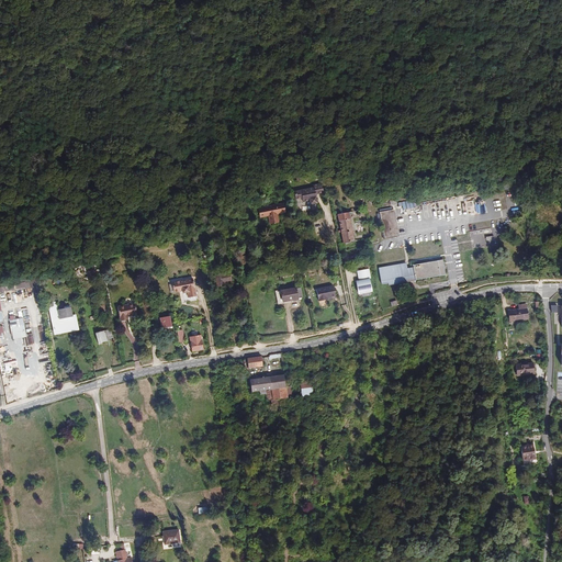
[(313,186),(314,188),(294,191),(295,200),(302,199),(303,202),(310,201),(311,205),(317,203),(315,194),(324,193),(322,183),(313,186)]
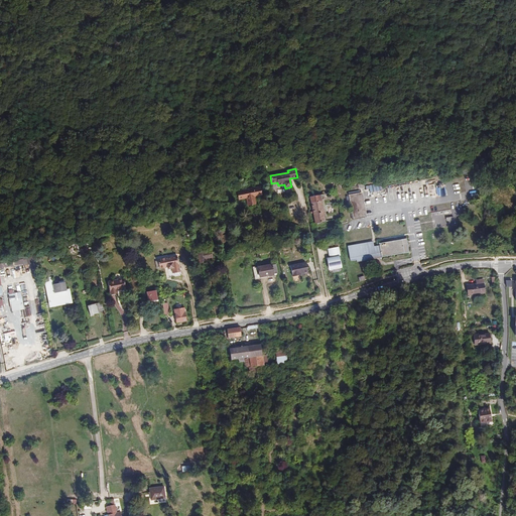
[(254,197),(258,196),(256,187),(238,191),(239,200),(246,199),(248,206),(256,204),(254,197)]
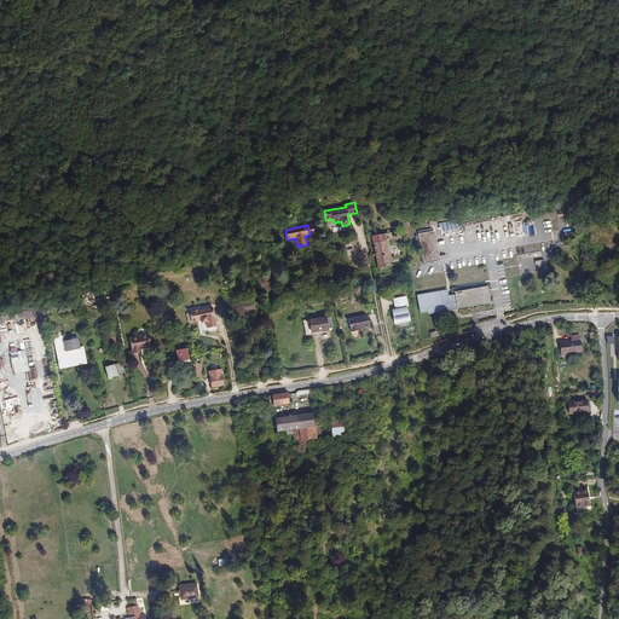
[(418,233),(423,264),(437,261),(431,231),(418,233)]
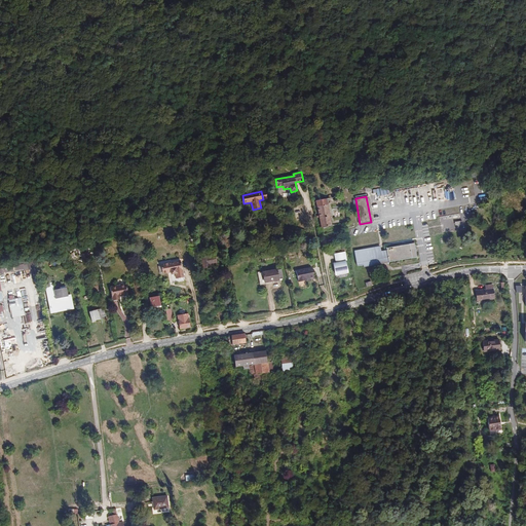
[(327,199),(316,201),(322,228),(332,226),(327,199)]
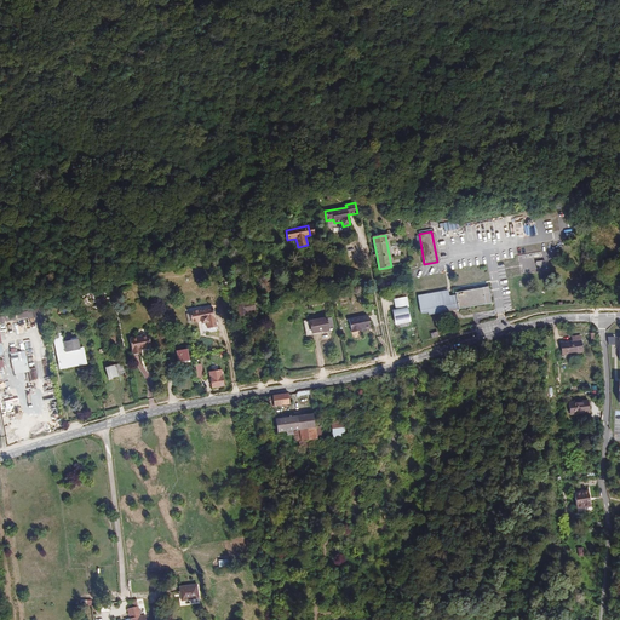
[(526,253),(527,273),(538,273),(538,265),(546,265),(545,253),(526,253)]
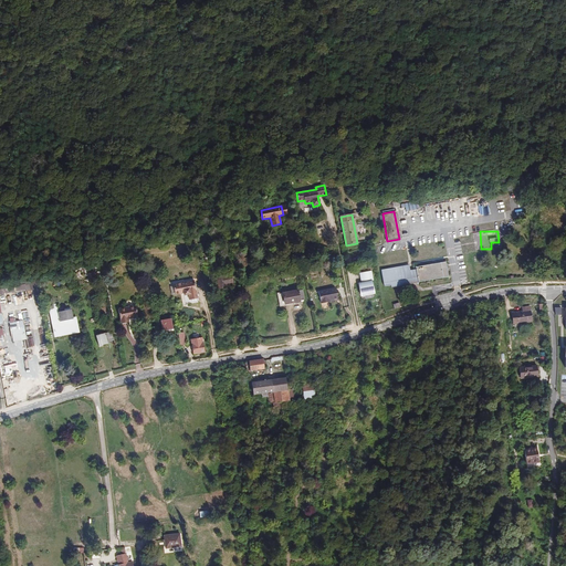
[(295,263),(302,262),(300,250),(293,251),(295,263)]
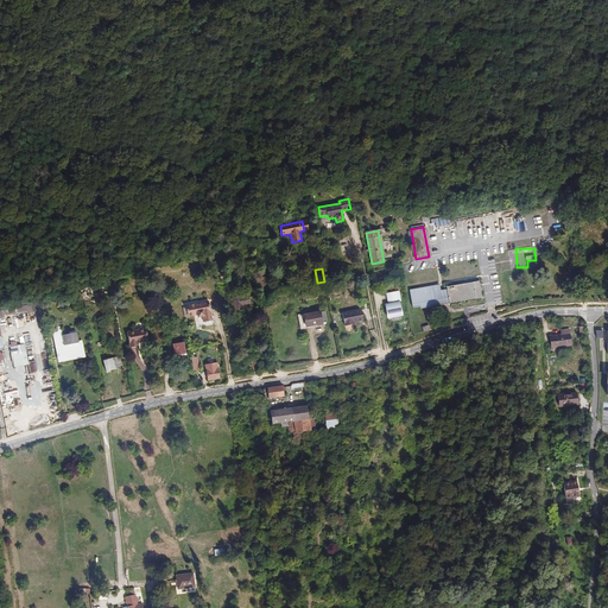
[(410,291),(412,308),(434,304),(435,305),(447,304),(449,306),(449,303),(481,297),(479,282),(447,287),(447,290),(441,291),(439,285),(410,291)]
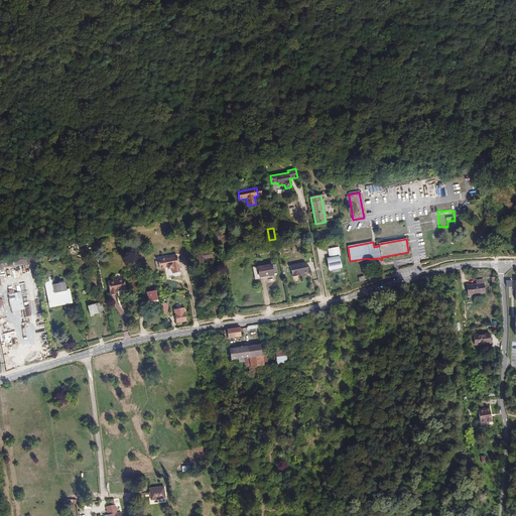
[(328,257),(330,269),(342,267),(340,255),(341,254),(339,246),(328,248),(329,257),(328,257)]
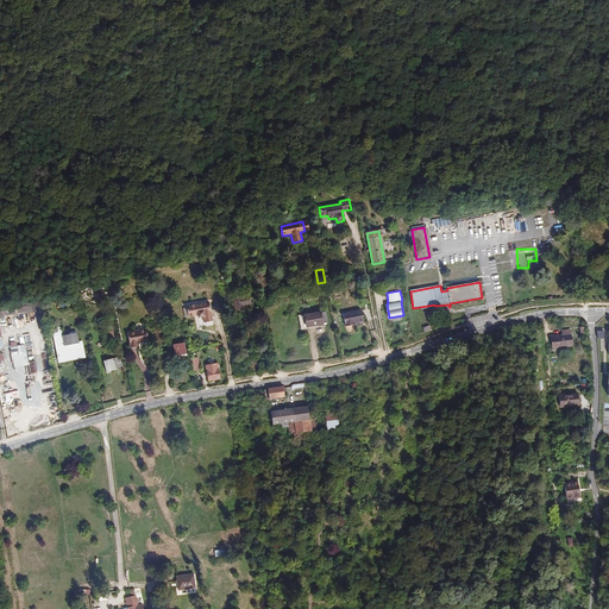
[(244,307),(251,306),(249,294),(233,297),(236,311),(244,309),(244,307)]
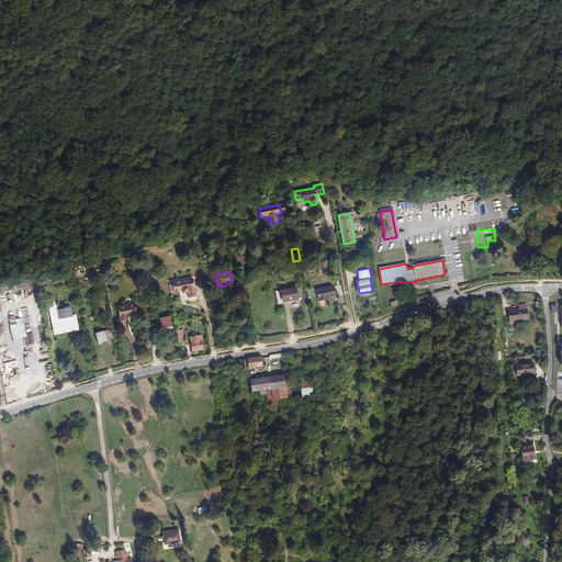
[(15,280),(18,290),(26,288),(24,278),(15,280)]
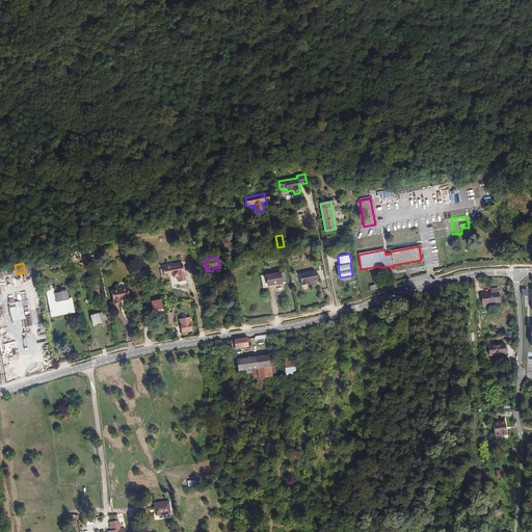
[(186,281),(183,264),(163,268),(163,269),(160,269),(161,277),(164,276),(173,275),(174,277),(177,276),(178,282),(186,281)]
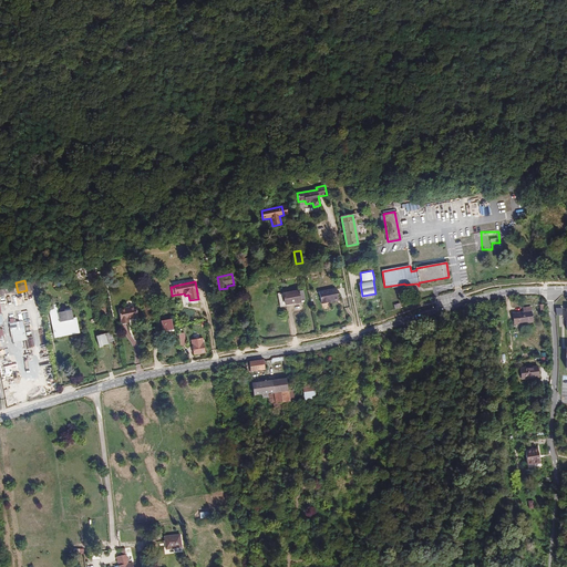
[(4,286),(6,295),(14,292),(12,284),(4,286)]
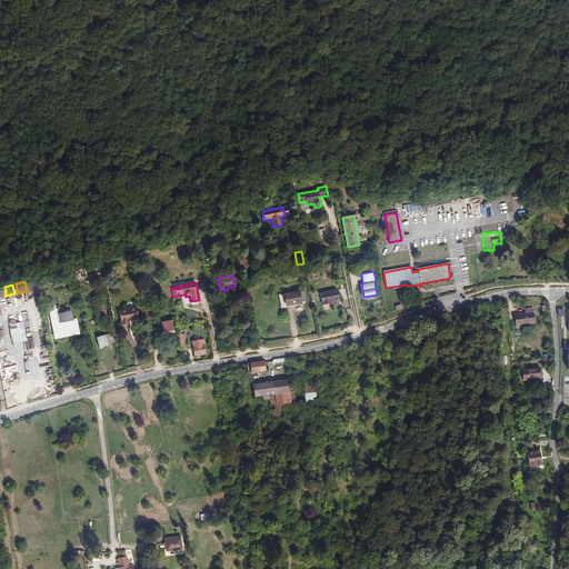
[(337,289),(320,293),(322,305),(329,303),(328,302),(339,299),(337,289)]
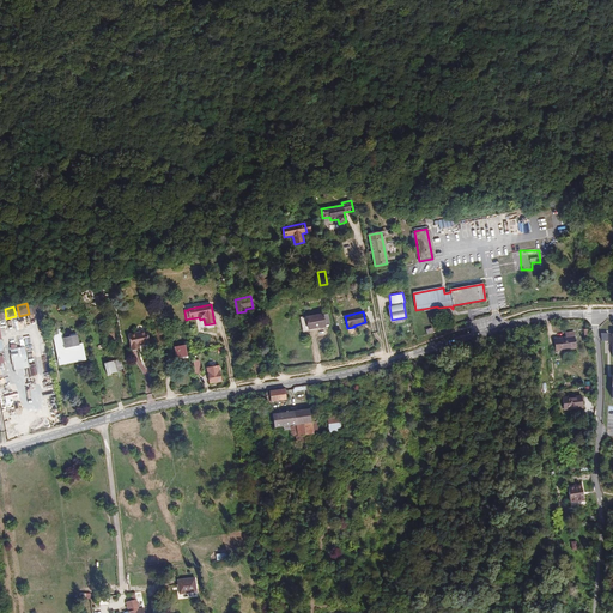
[(54,333),(60,364),(84,359),(82,346),(79,347),(77,337),(62,340),(60,332),(54,333)]
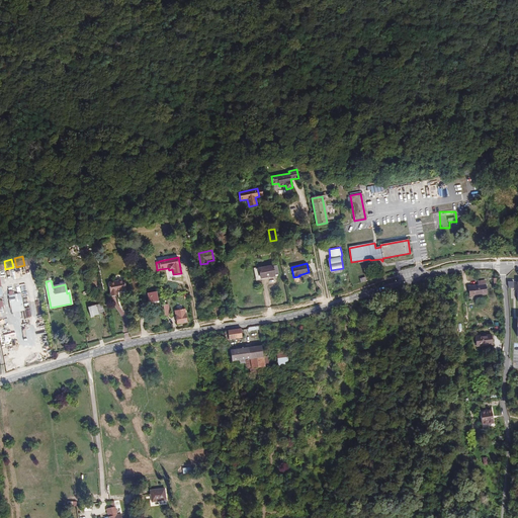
[(108,283),(110,295),(117,294),(117,291),(126,290),(124,280),(108,283)]
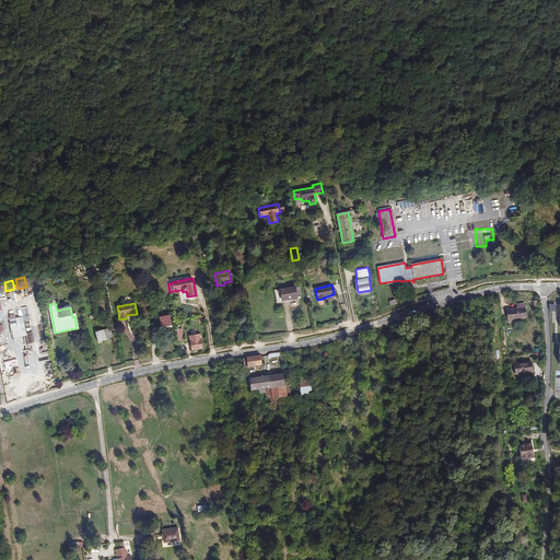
[(508,321),(526,318),(524,303),(517,304),(517,307),(506,310),(508,321)]
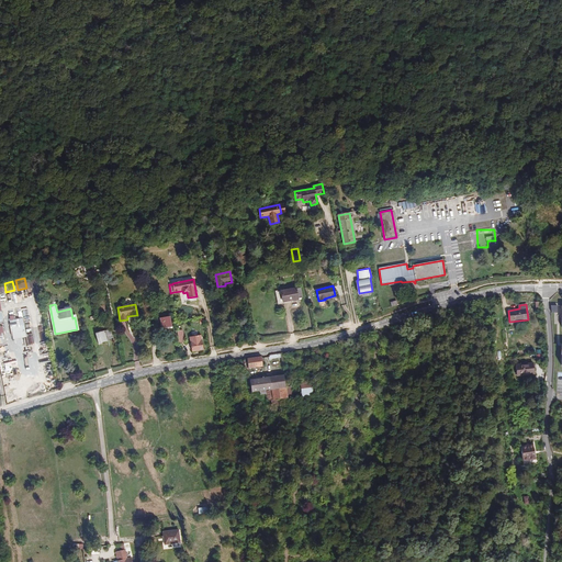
[(160,318),(161,329),(172,327),(170,316),(160,318)]
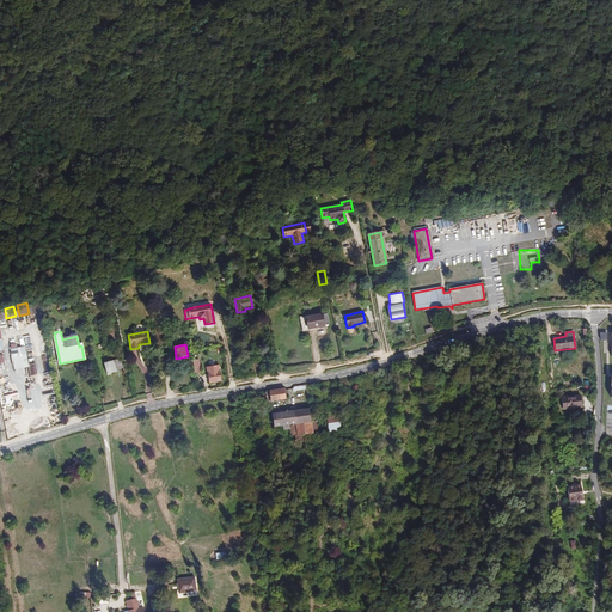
[(14,371),(29,367),(24,347),(11,350),(14,371)]
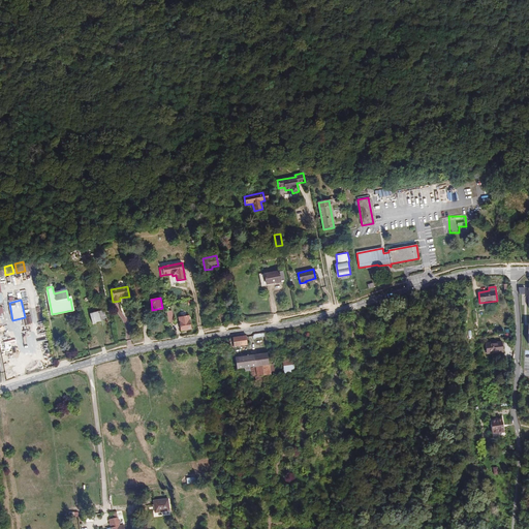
[(90,314),(92,323),(106,319),(104,310),(90,314)]
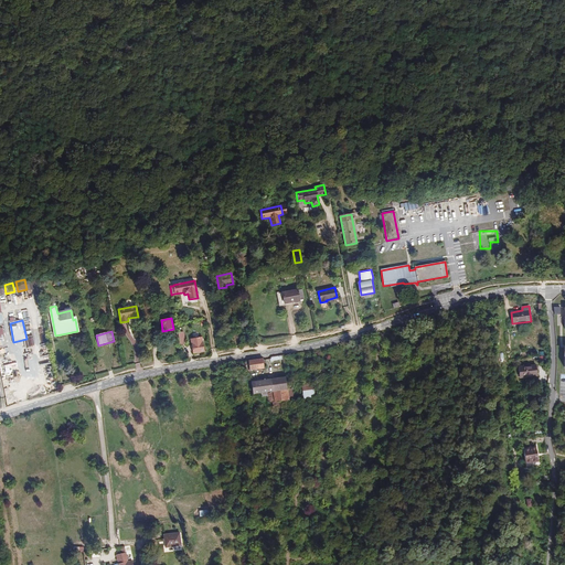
[(191,339),(193,353),(204,352),(202,338),(191,339)]
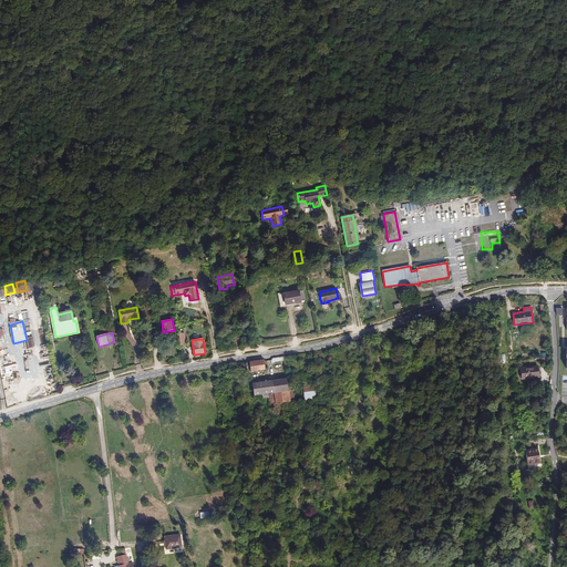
[(249,362),(250,372),(265,370),(264,360),(249,362)]
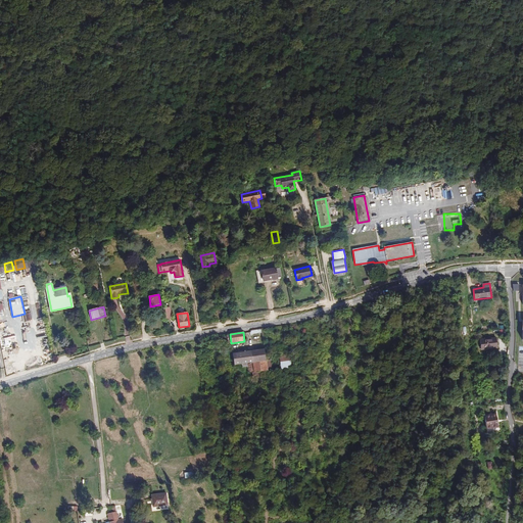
[(495,338),(495,337),(479,339),(481,350),(497,348),(495,338)]
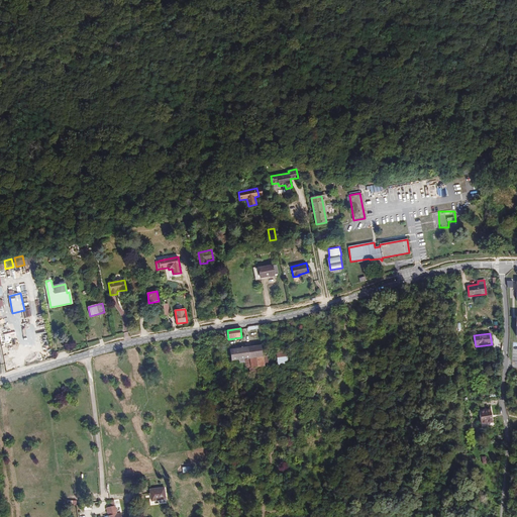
[(263,356),(262,345),(230,349),(231,360),(239,359),(239,364),(245,363),(244,359),(250,358),(251,369),(259,368),(265,367),(263,356)]
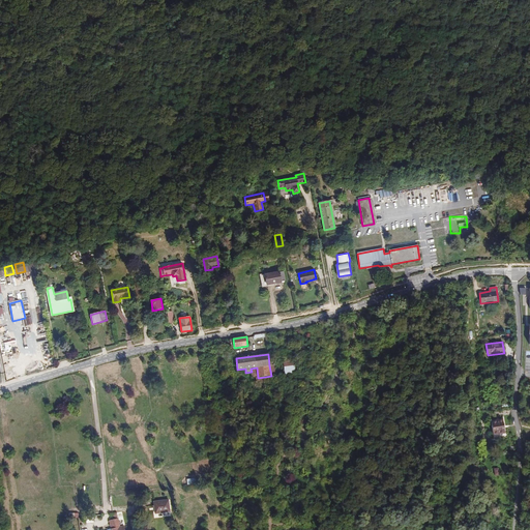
[(286,361),(287,374),(295,372),(293,360),(286,361)]
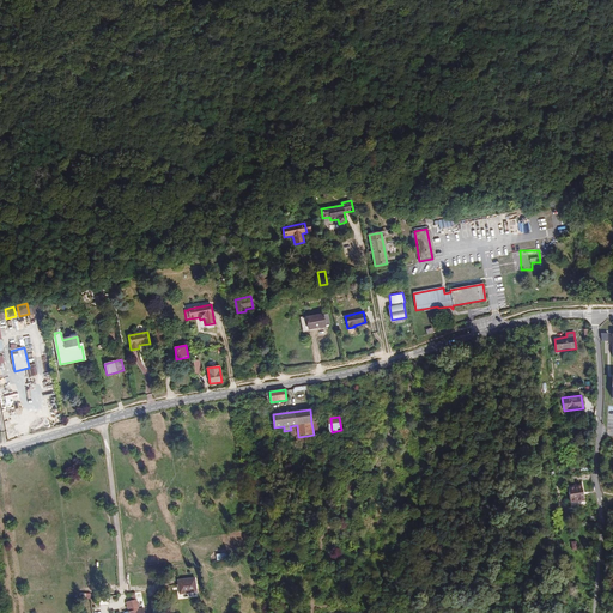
[(582,484),(575,485),(575,486),(568,487),(570,503),(584,502),(582,486),(582,484)]
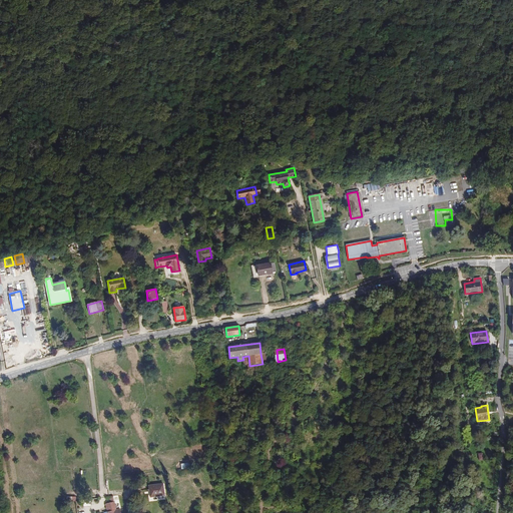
[(150,497),(164,495),(162,484),(148,486),(148,487),(149,489),(149,492),(150,497)]
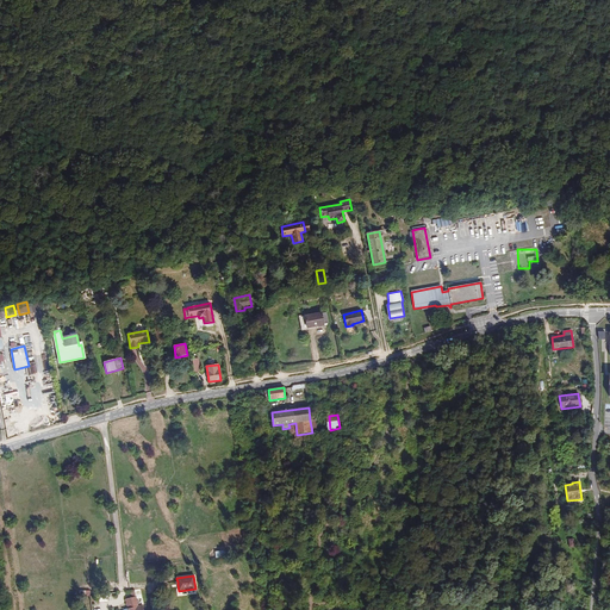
[(143,609),(142,605),(137,607),(135,597),(125,599),(128,609),(123,609),(143,609)]
